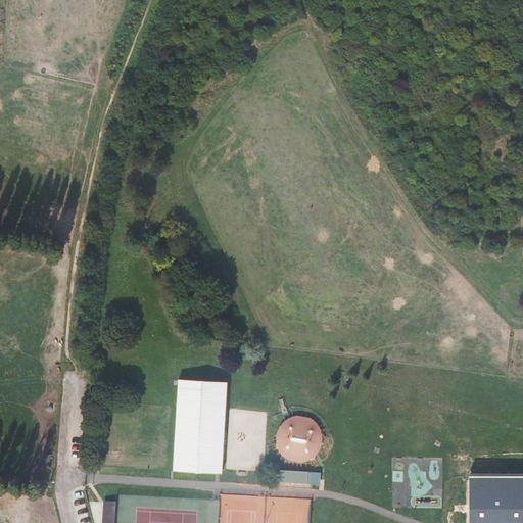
[(225,381),(178,379),(178,389),(174,471),(221,473),(225,381)]
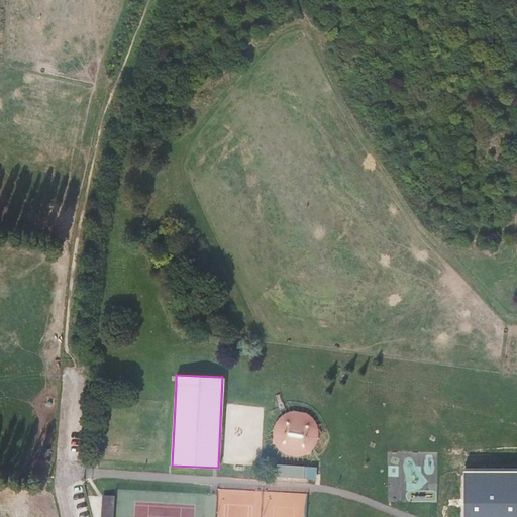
[(281,410),(274,451),(314,458),(321,417),(281,410)]
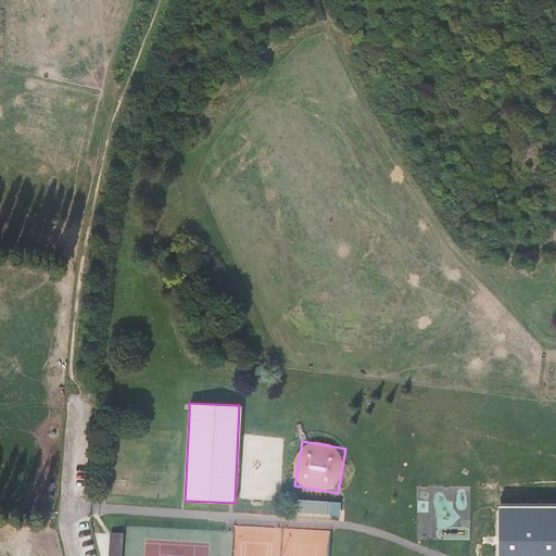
[(331,502),(298,500),(298,512),(331,514),(331,502)]
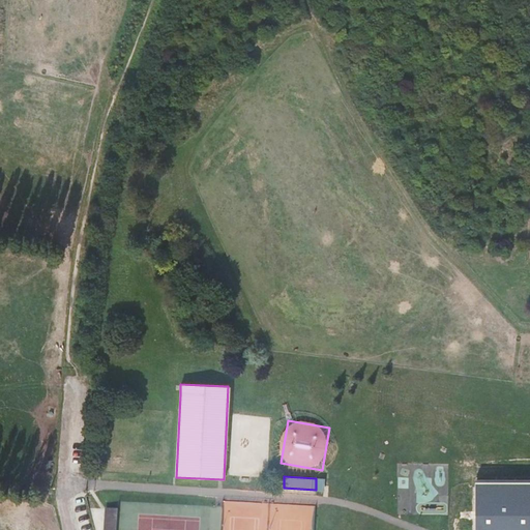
[(529,529),(529,477),(479,478),(478,529),(529,529)]
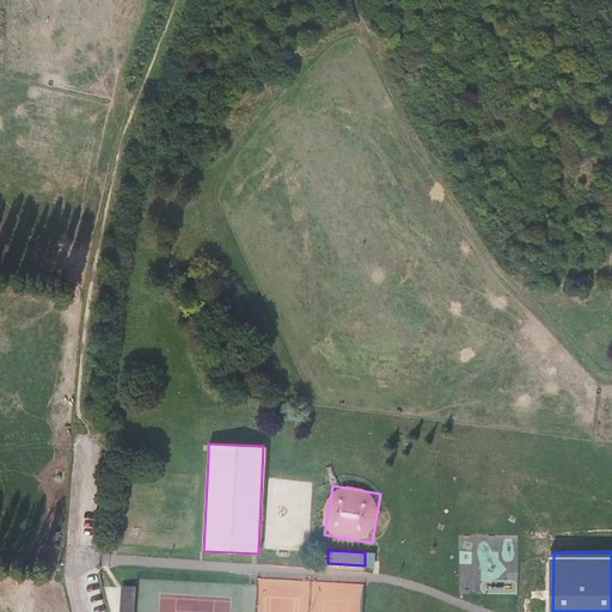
[(134,611),(136,588),(122,588),(120,611),(134,611)]
